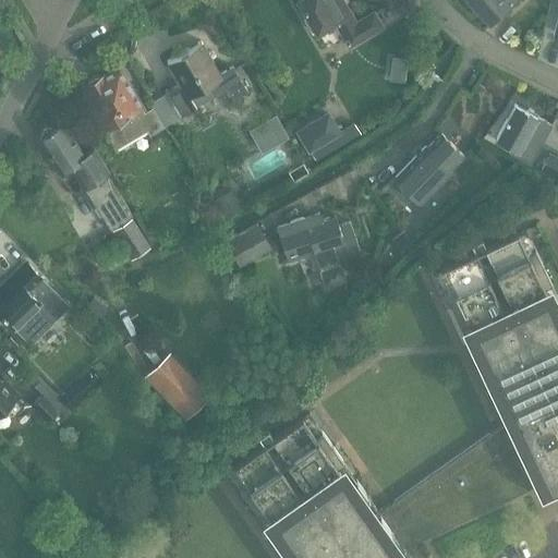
[(296,0),(315,32),(334,21),(348,45),(380,25),(372,11),(354,22),(341,0),(296,0)]
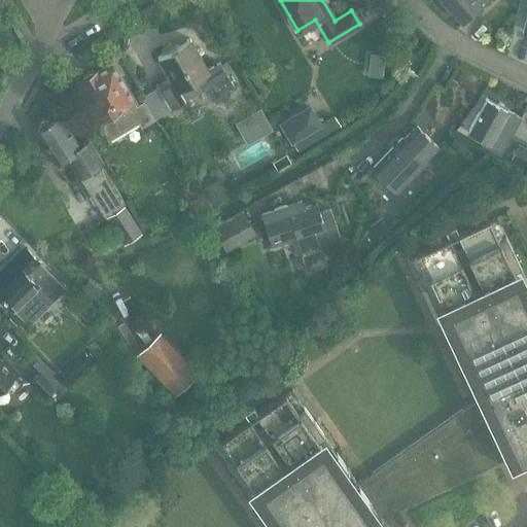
[(444,0),(463,21),(485,0),(444,0)]
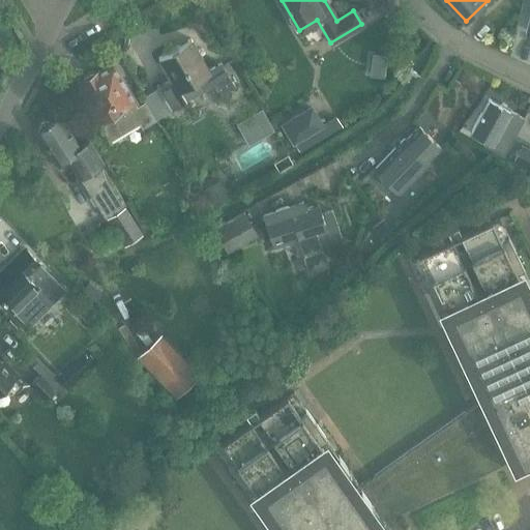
[(234,86),(221,62),(208,69),(189,39),(158,57),(171,79),(156,87),(169,109),(185,99),(214,83),(221,93),(234,86)]
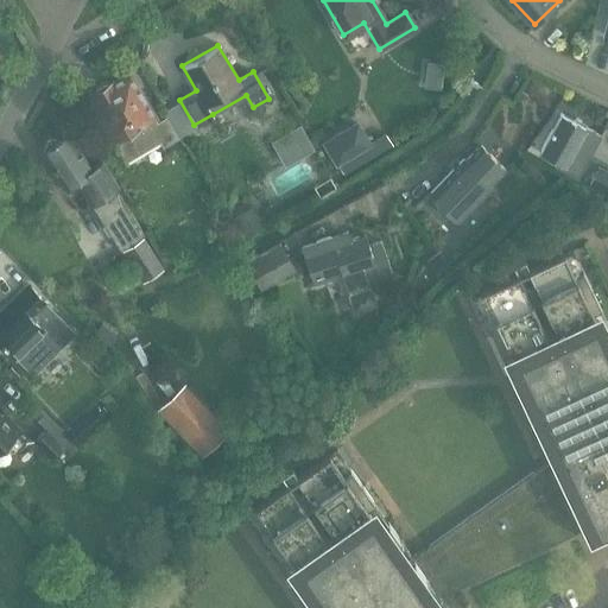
[(159,140),(163,146),(177,137),(165,115),(157,120),(130,73),(93,94),(121,140),(115,144),(124,160),(159,140)]
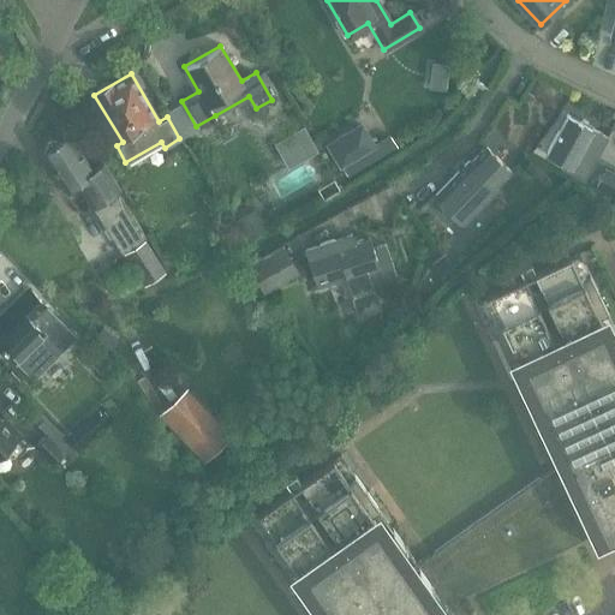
[(561,167),(584,180),(607,137),(566,114),(544,151),(565,162),(561,167)]
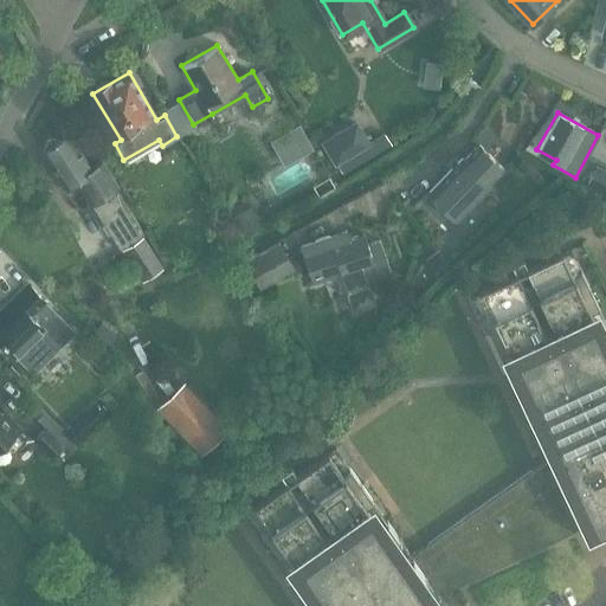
[(346,172),(372,156),(363,143),(367,141),(355,121),(322,141),(334,161),(339,159),(346,172)]
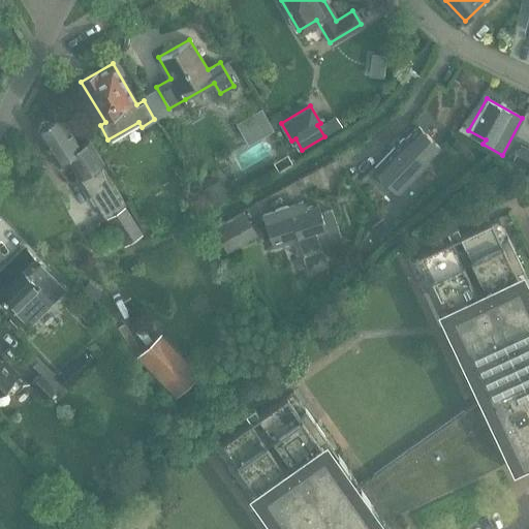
[(258,111),(246,117),(258,137),(271,131),(258,111)]
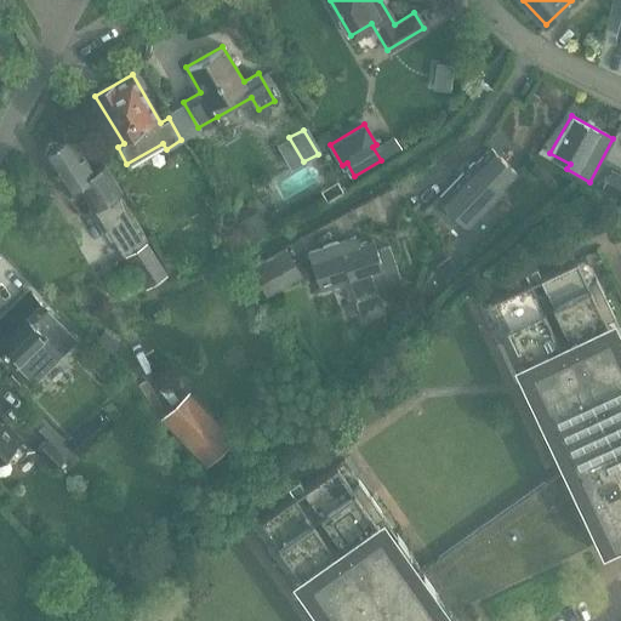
[(120,191),(104,165),(90,172),(68,138),(57,146),(51,143),(45,147),(45,153),(40,155),(64,193),(75,187),(91,210),(92,209),(123,255),(147,240),(117,193),(120,191)]
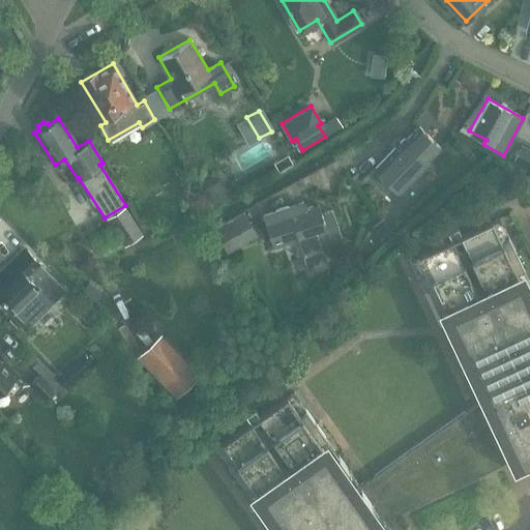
[(404,138),(374,169),(399,193),(429,162),(427,160),(439,147),(418,126),(405,140),(404,138)]
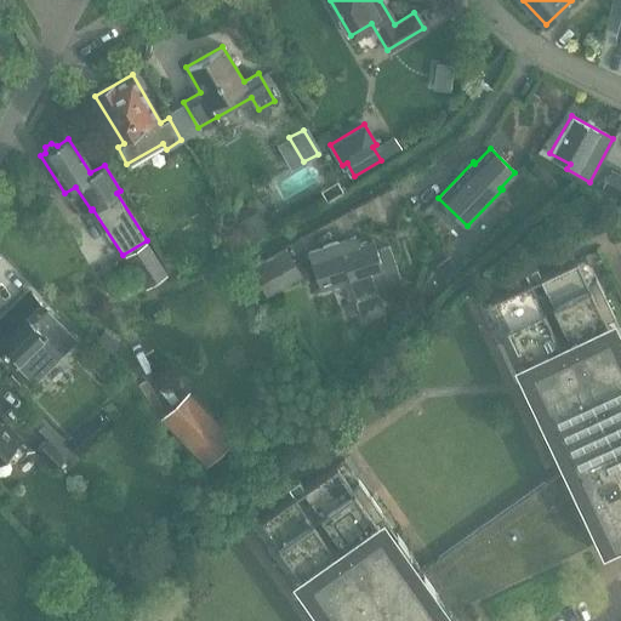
[(620,174),(611,170),(602,191),(620,199),(620,174)]
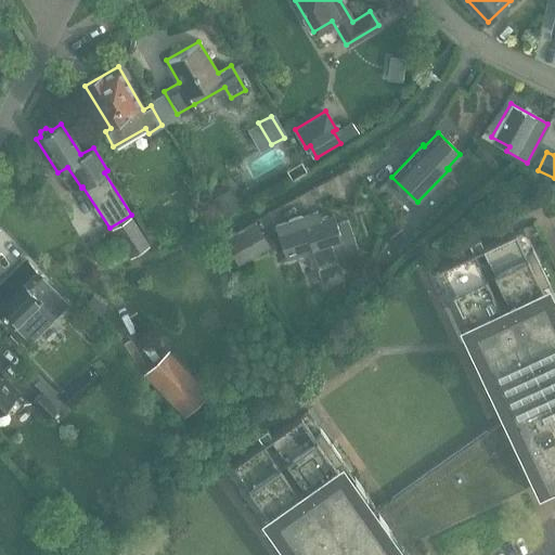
[(227,191),(207,202),(219,222),(237,211),(227,191)]
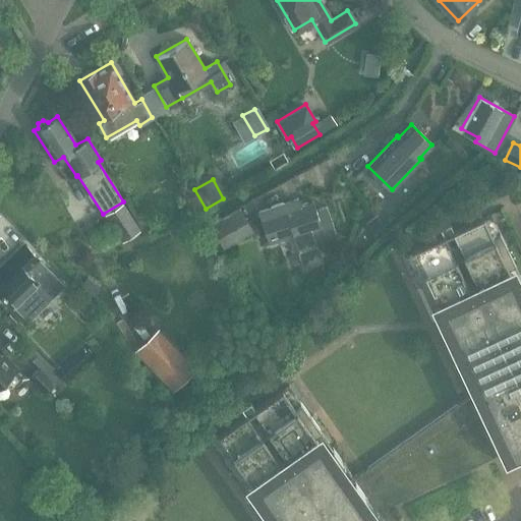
[(336,236),(326,207),(314,211),(311,201),(299,206),(297,197),(257,212),(266,234),(289,226),(304,268),(321,262),(314,244),(336,236)]
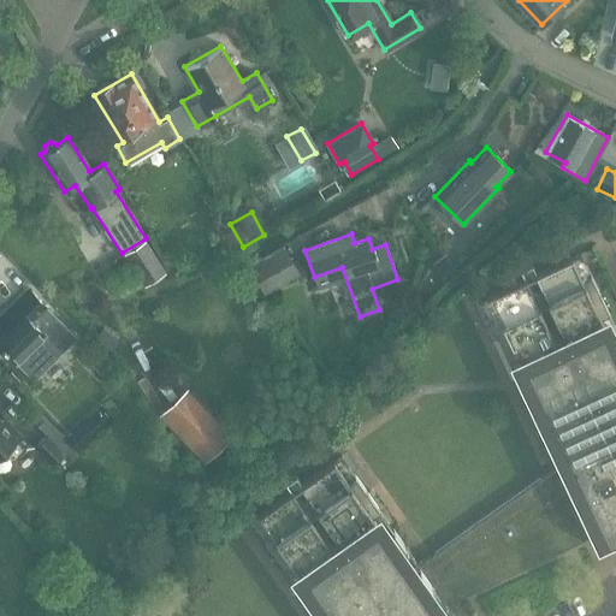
[(165,274),(144,242),(125,254),(147,286),(165,274)]
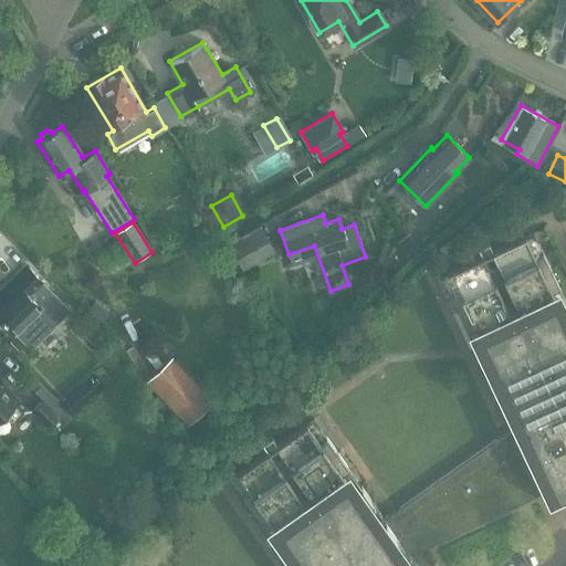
[(276,251),(262,226),(229,244),(243,270),(276,251)]
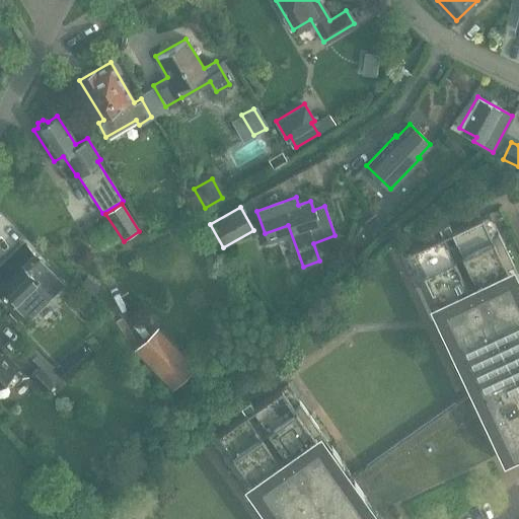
[(385,229),(375,215),(364,223),(374,238),(385,229)]
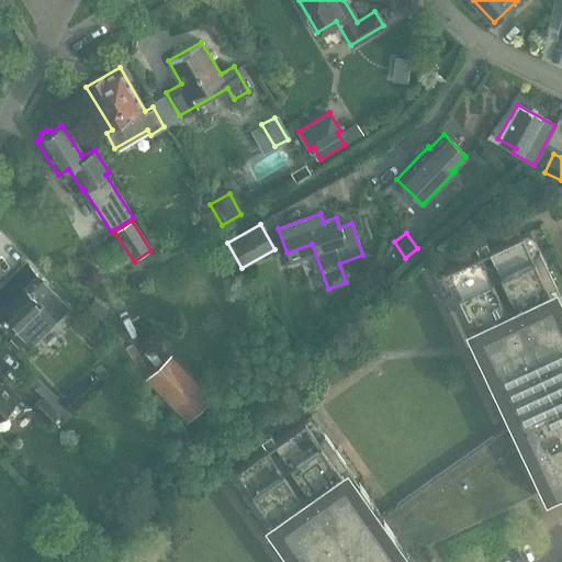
[(561,305),(557,308),(548,289),(554,285),(539,251),(531,255),(521,234),(489,249),(485,243),(474,247),(478,255),(445,270),(456,291),(448,294),(463,328),(471,325),(480,344),(473,348),(481,364),(489,361),(497,381),(491,384),(498,402),(506,398),(515,417),(507,420),(509,425),(375,520),(363,504),(370,498),(358,483),(351,487),(339,470),(346,465),(325,435),(318,440),(304,420),(274,441),(270,436),(260,442),(265,448),(235,469),(249,489),(243,493),(263,524),(270,519),(282,537),(276,541),(287,557),(293,552),(300,561),(404,561),(400,557),(406,551),(532,492),(536,484),(535,475),(541,472),(551,494),(561,487),(561,305)]
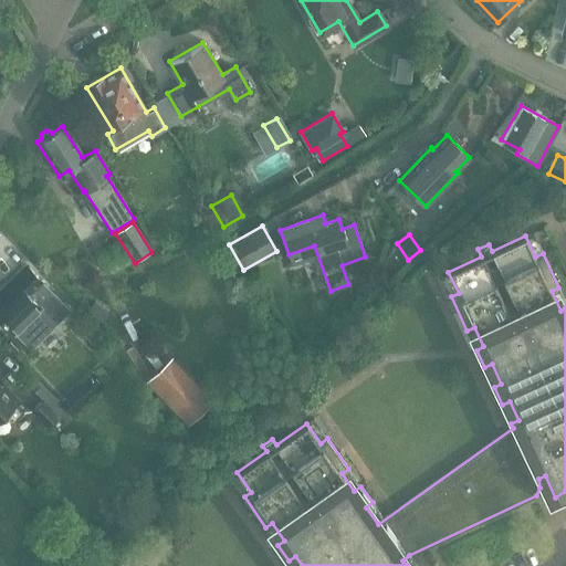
[(12,287),(0,300),(0,315),(13,329),(30,346),(50,327),(69,310),(42,282),(27,266),(7,283),(12,287)]
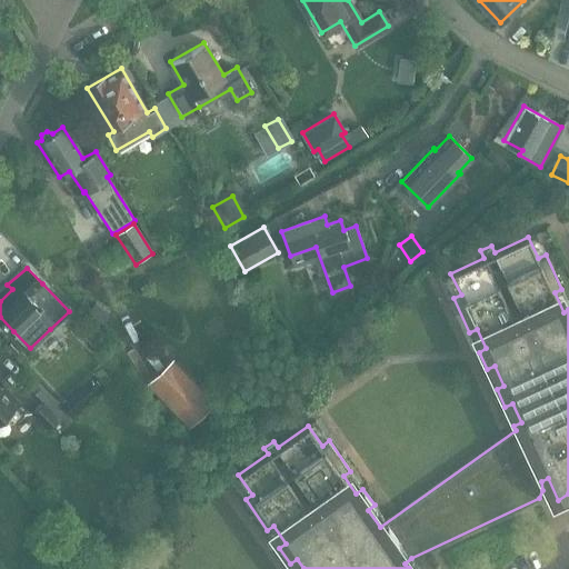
[(100,338),(88,325),(78,335),(90,347),(100,338)]
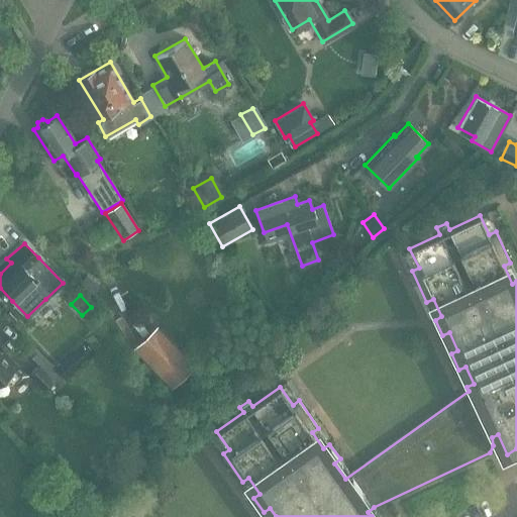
[(157,328),(136,347),(173,385),(192,367),(157,328)]
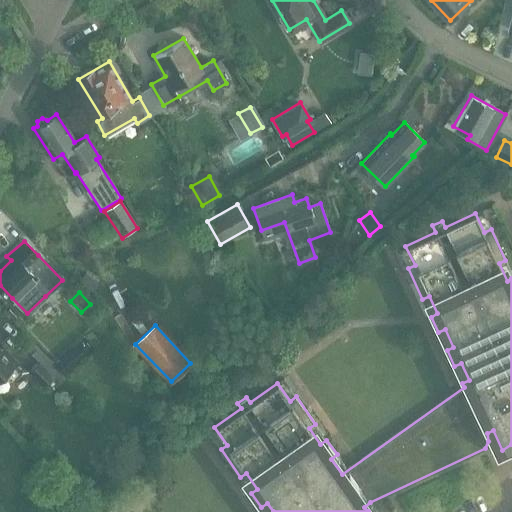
[(0,375),(3,373),(11,381),(19,372),(12,365),(17,360),(3,345),(0,348),(0,375)]
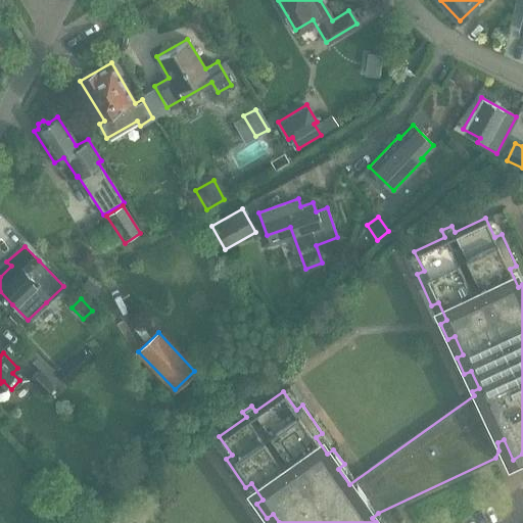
[(38,354),(32,361),(39,369),(30,377),(45,393),(60,378),(38,354)]
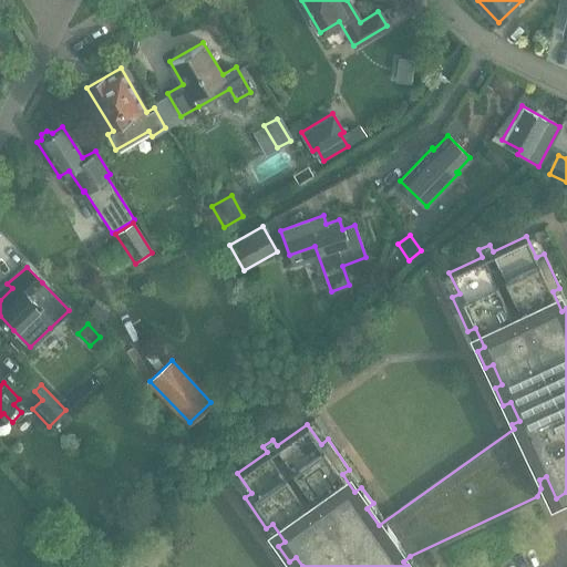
[(81,385),(62,403),(71,413),(90,394),(81,385)]
